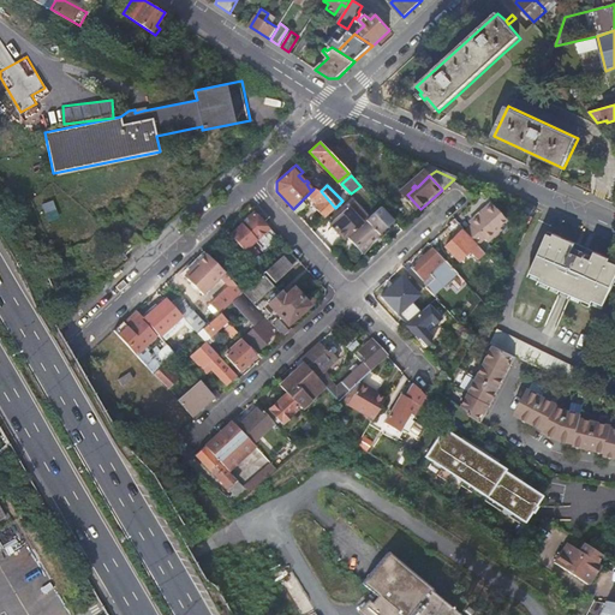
[(314,189),(306,196),(309,199),(310,198),(316,206),(314,207),(324,218),(335,208),(321,191),(320,190),(317,192),(314,189)]
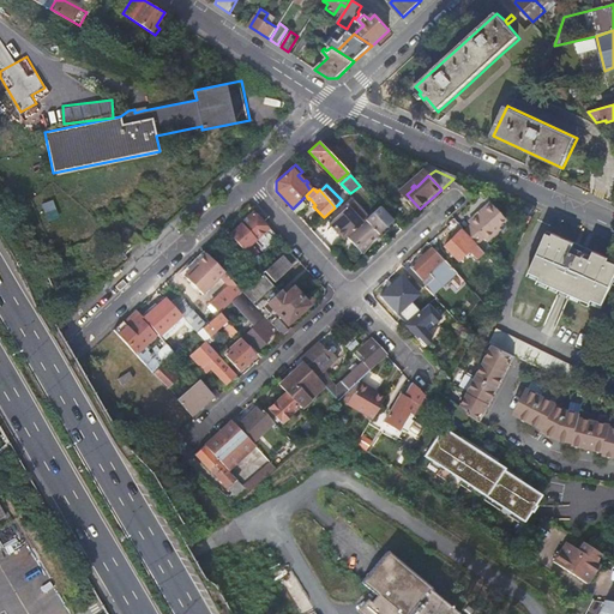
[(306,205),(301,200),(293,209),(296,214),(306,205)]
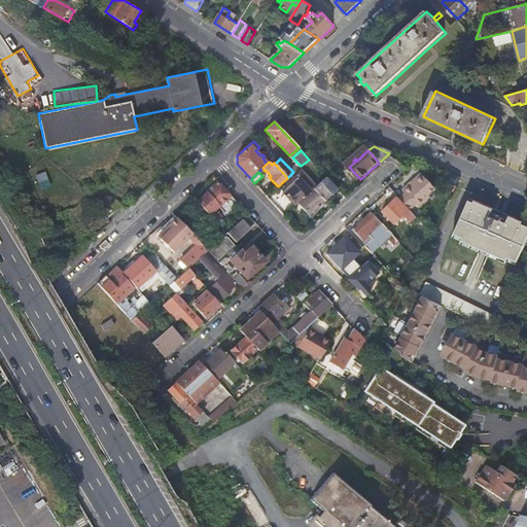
[(460,179),(447,174),(441,187),(454,194),(460,179)]
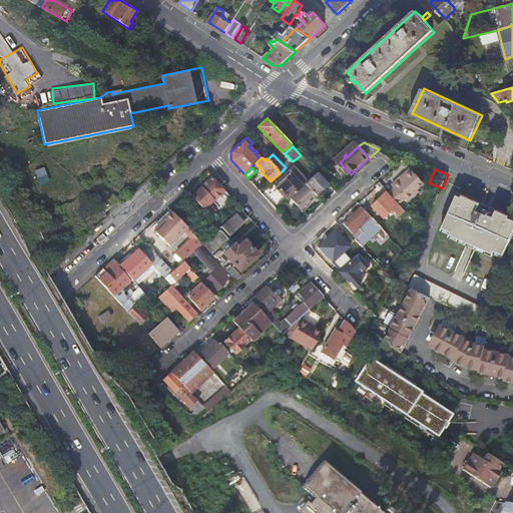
[(393,188),(387,193),(398,204),(403,199),(405,202),(417,192),(415,189),(422,184),(409,170),(391,185),(393,188)]
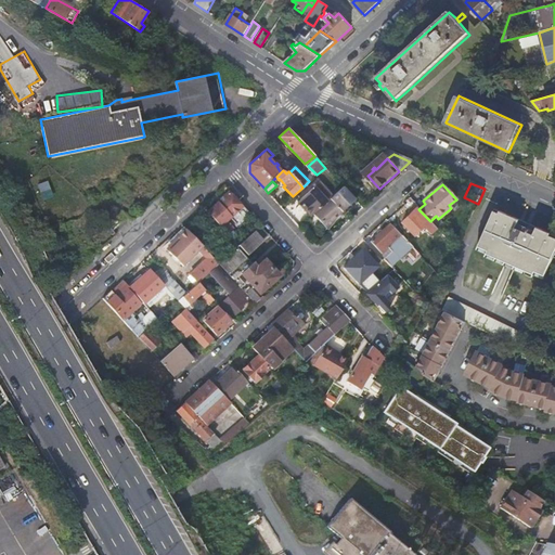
[(327,203),(314,189),(298,203),(311,217),(313,215),(327,203)]
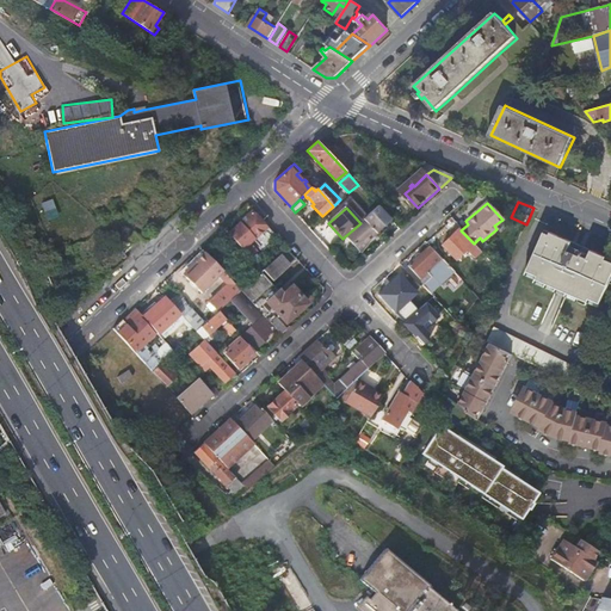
[(242,250),(250,258),(257,251),(248,242),(252,239),(263,250),(277,236),(254,213),(253,214),(251,213),(230,230),(239,240),(236,242),(242,250)]
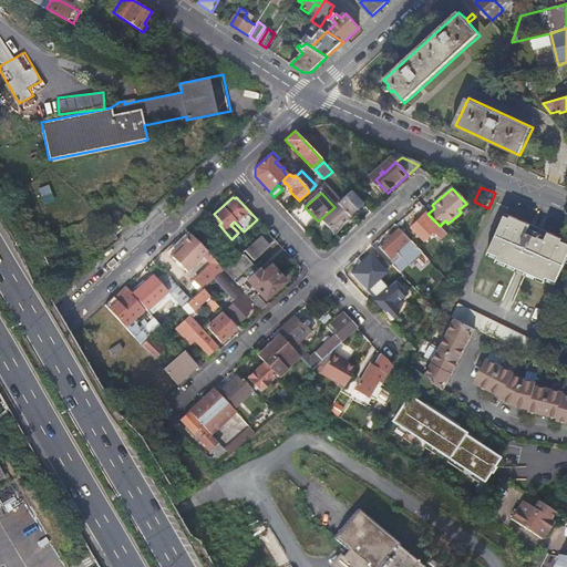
[(334,207),(320,219),(332,233),(358,212),(344,198),(334,207)]
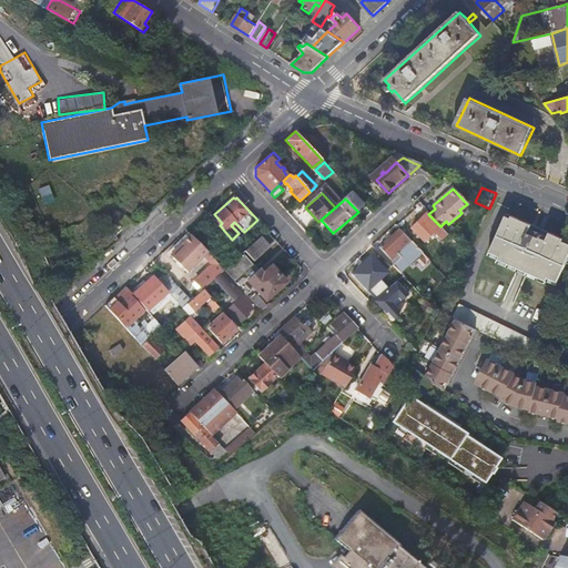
[(418,202),(413,208),(422,217),(412,229),(424,241),(434,231),(443,239),(447,233),(440,226),(428,214),(428,213),(429,212),(418,202)]
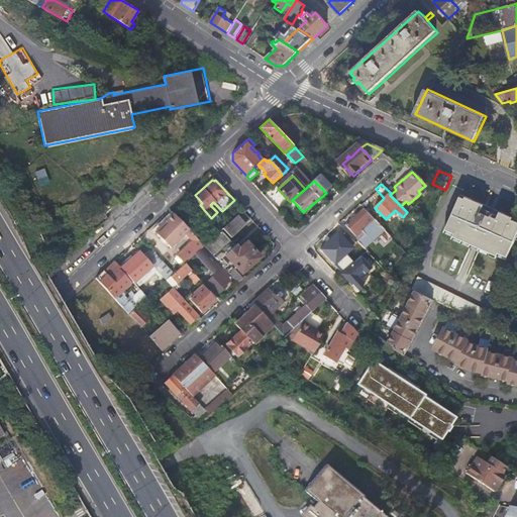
[(115,196),(102,209),(108,215),(121,202),(115,196)]
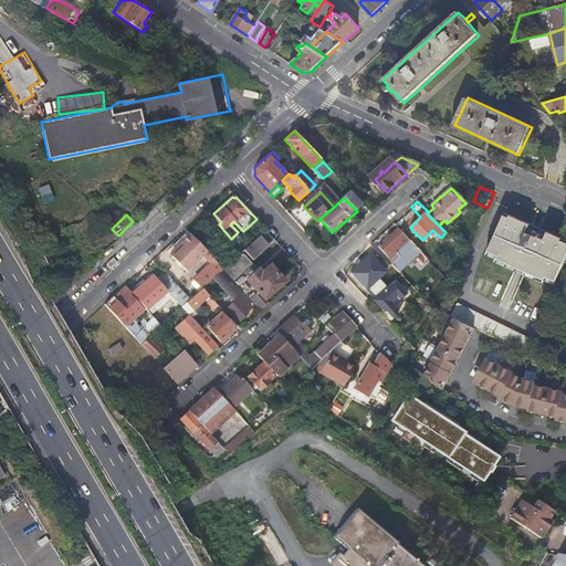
[(511,218),(506,217),(490,252),(500,257),(499,260),(521,270),(546,281),(547,278),(557,282),(565,261),(565,242),(563,241),(563,239),(540,229),(512,217),(511,218)]
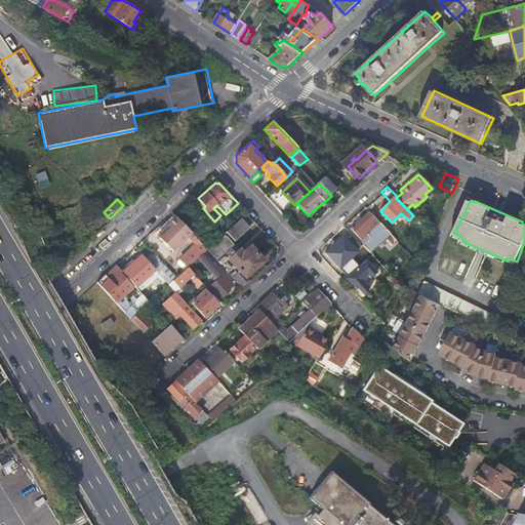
[(357,221),(350,229),(361,239),(367,234),(370,237),(362,244),(369,252),(390,232),(380,221),(379,223),(368,211),(361,218),(359,216),(356,220),(357,221)]
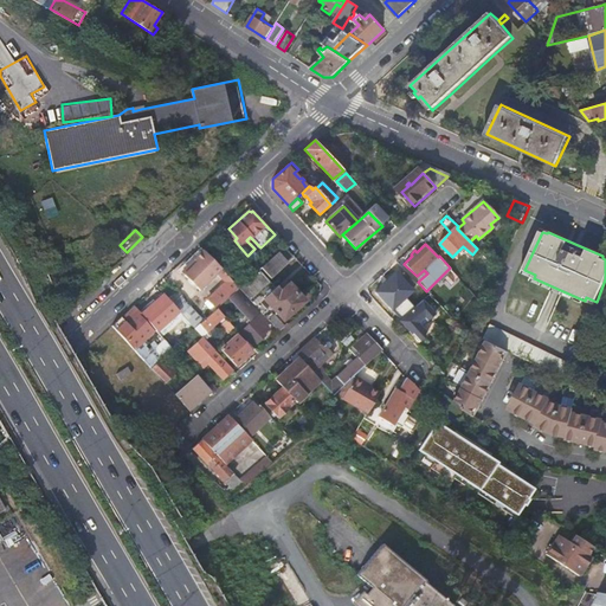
[(206,253),(204,251),(194,259),(197,263),(185,275),(199,291),(221,270),(206,253)]
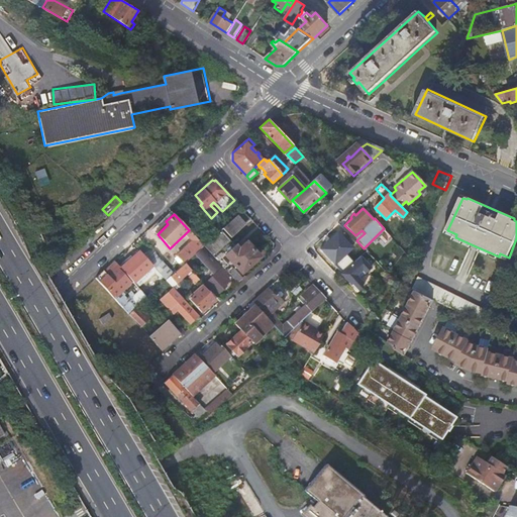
[(237,215),(223,229),(230,237),(245,224),(237,215)]
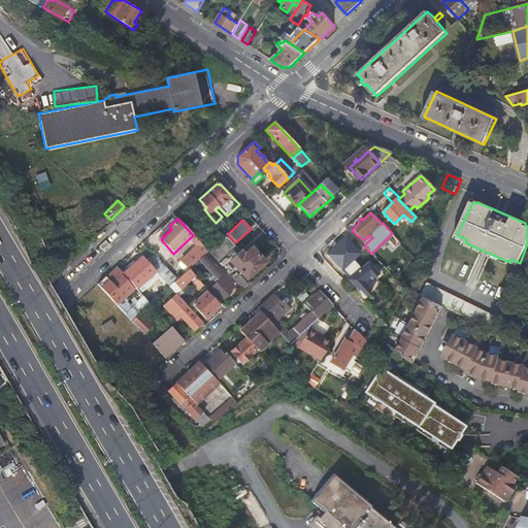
[(345,228),(338,235),(357,255),(364,248),(345,228)]
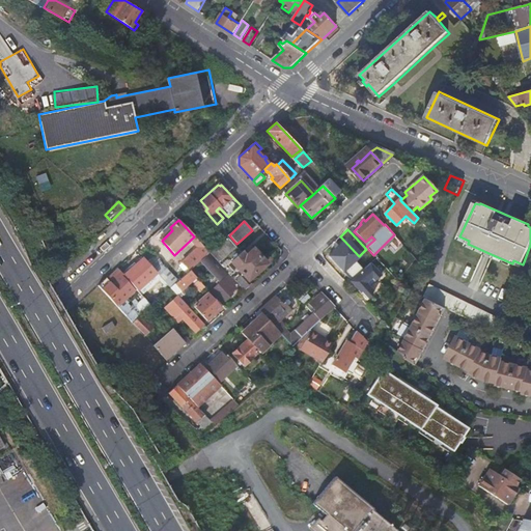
[(195,236),(195,238),(210,253),(214,249),(208,244),(212,241),(202,230),(195,236)]
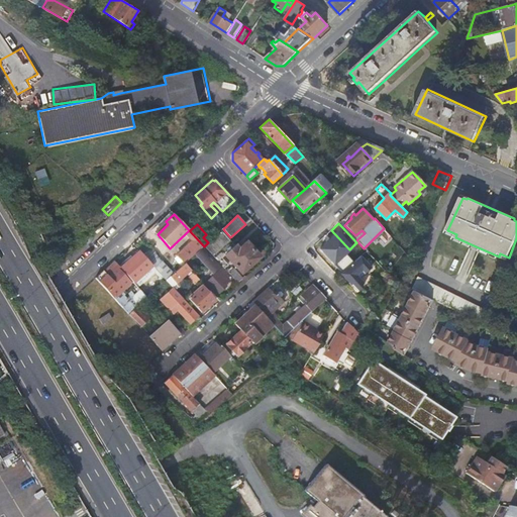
[(204,246),(190,231),(187,234),(193,241),(177,255),(185,264),(204,246)]
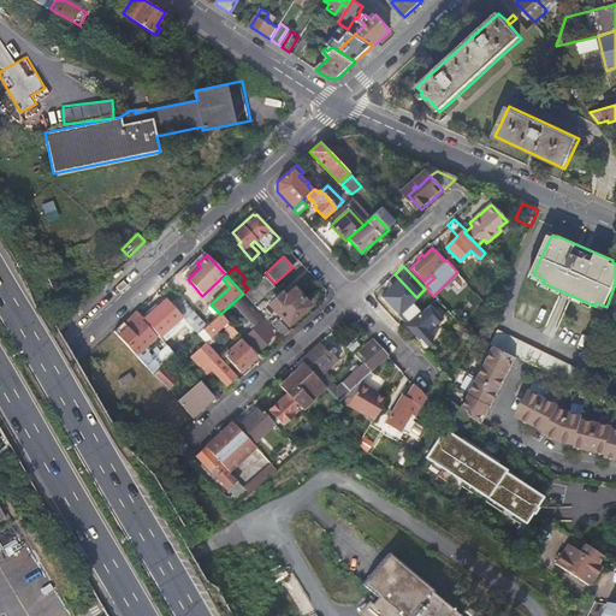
[(277,296),(260,278),(256,282),(248,289),(243,294),(267,320),(272,317),(264,307),(267,303),(288,325),(309,306),(294,289),(284,297),(280,292),(277,296)]
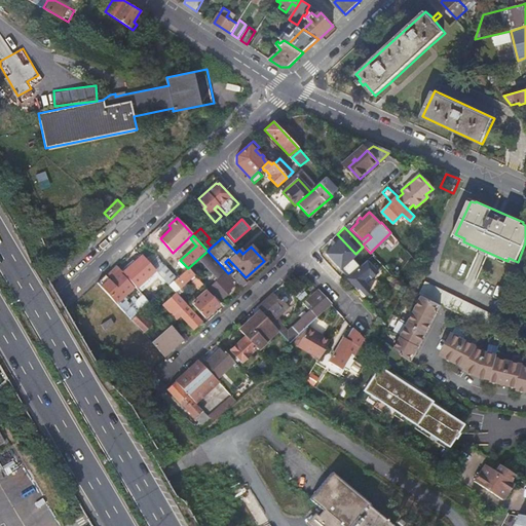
[(152,253),(145,259),(155,270),(158,273),(164,267),(152,253)]
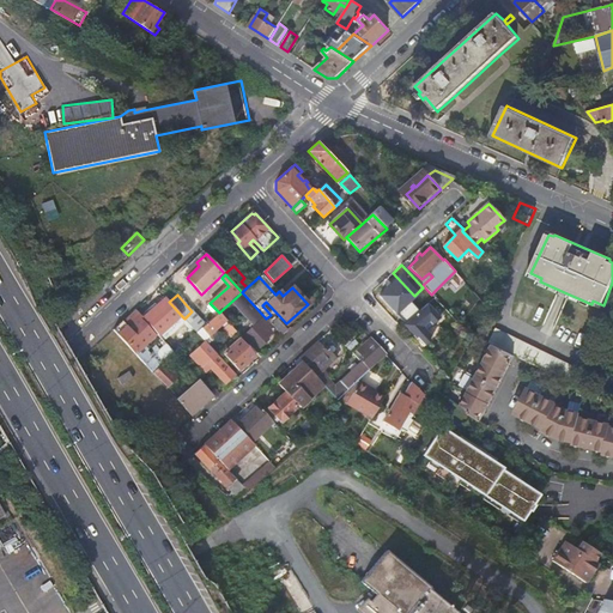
[(429,295),(417,304),(420,309),(426,303),(432,298),(429,295)]
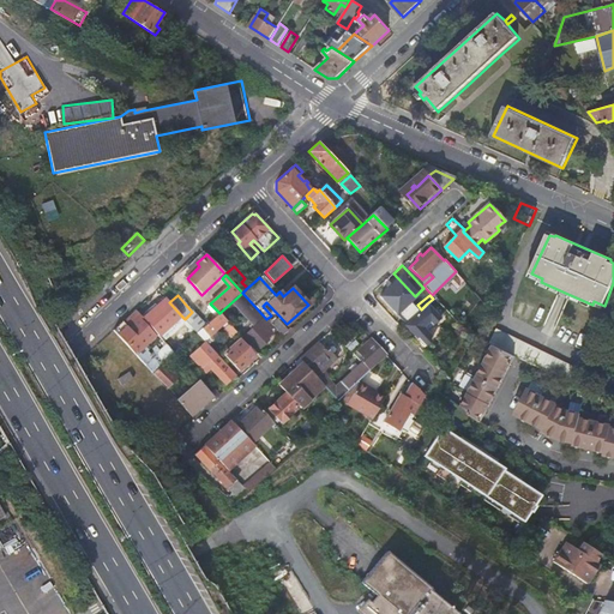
[(166,298),(143,318),(160,336),(181,315),(169,302),(166,298)]
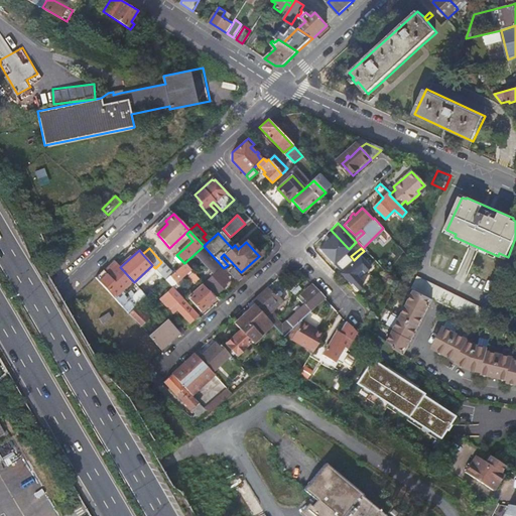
[(370,267),(359,255),(354,260),(340,273),(356,291),(362,286),(360,284),(363,282),(356,274),(361,269),(364,272),(370,267)]
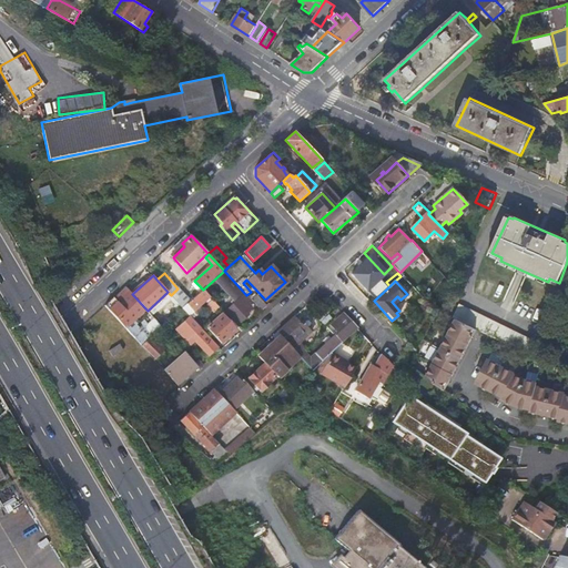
[(114,297),(105,306),(125,327),(144,310),(131,295),(132,294),(128,288),(119,295),(122,298),(118,303),(114,297)]
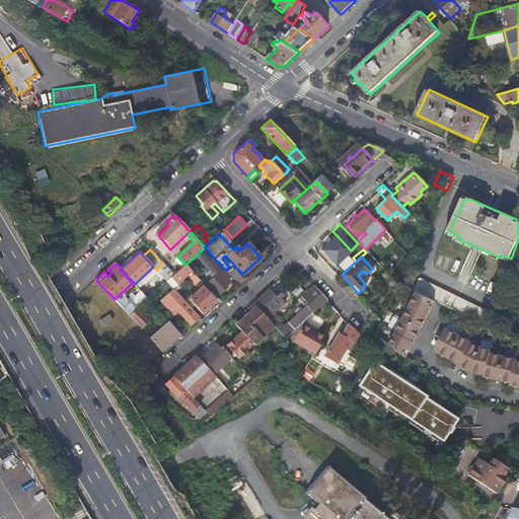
[(192,271),(186,265),(171,278),(177,284),(179,282),(181,284),(184,281),(182,280),(192,271)]
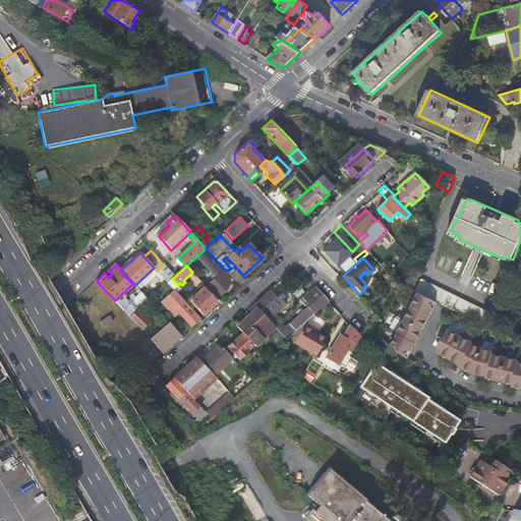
[(234,270),(229,275),(239,285),(244,281),(236,272),(235,272),(234,270)]
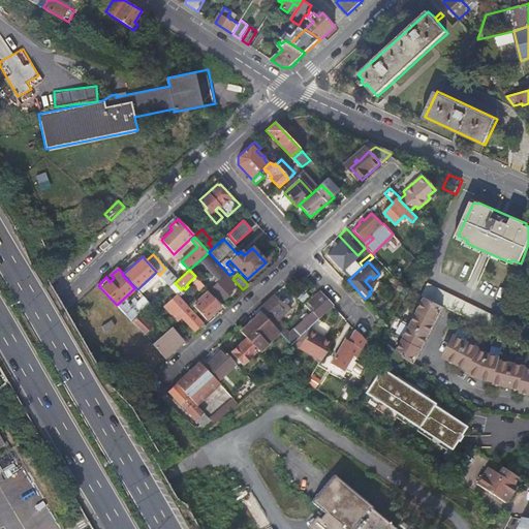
[(235,286),(224,277),(214,286),(224,299),(231,292),(229,290),(235,286)]
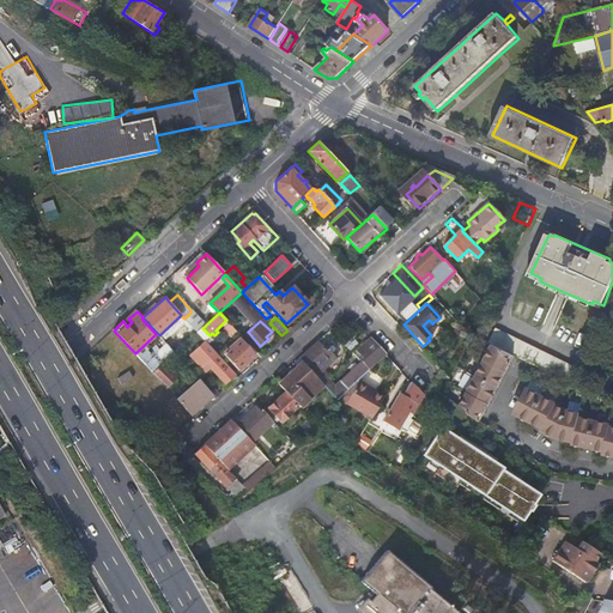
[(582,370),(497,329),(490,345),(493,346),(513,354),(575,386),(582,370)]
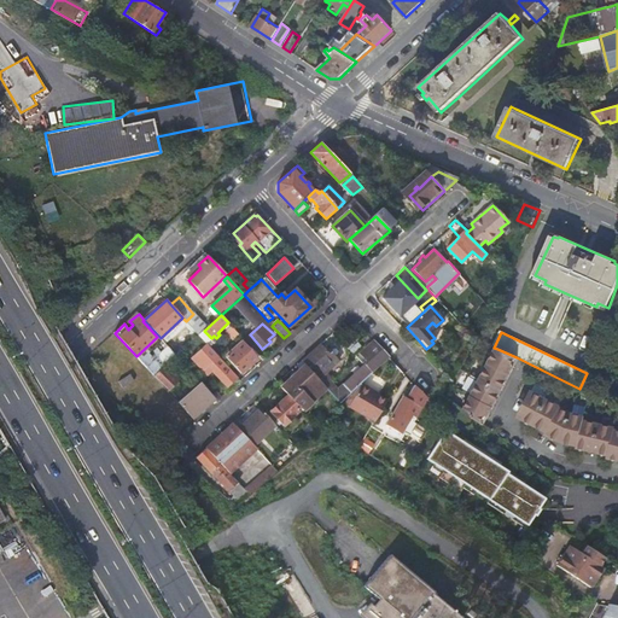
[(211,339),(207,343),(215,354),(221,348),(214,340),(214,342),(211,339)]
